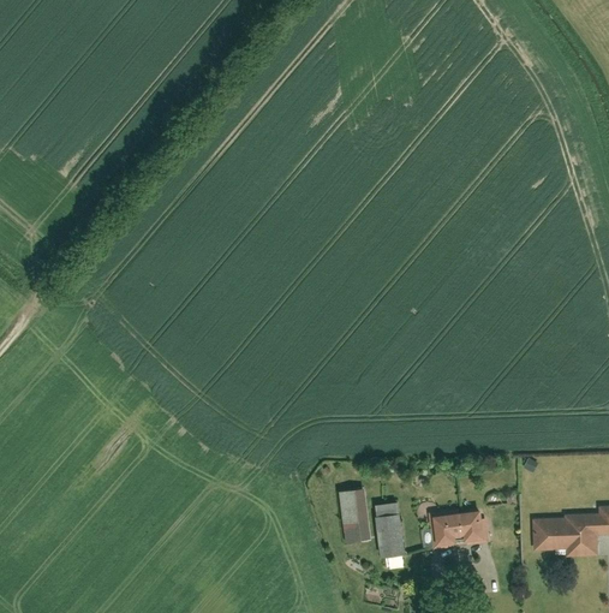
[(524,459),(520,468),(529,472),(533,465),(524,459)]
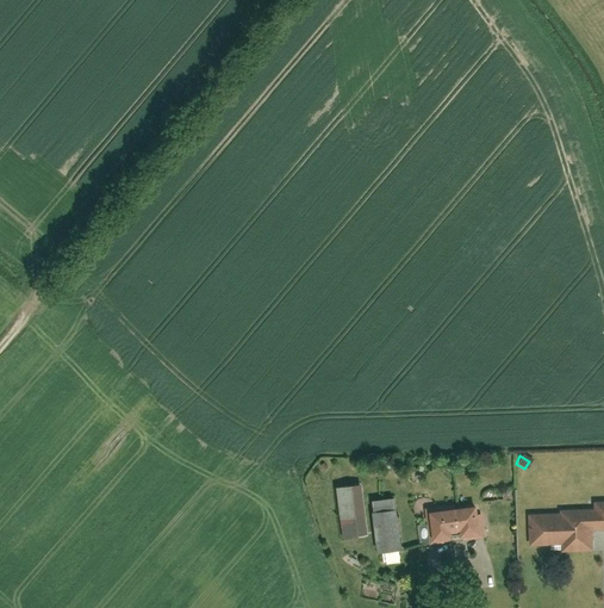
[(360,484),(336,488),(343,538),(367,535),(360,484)]
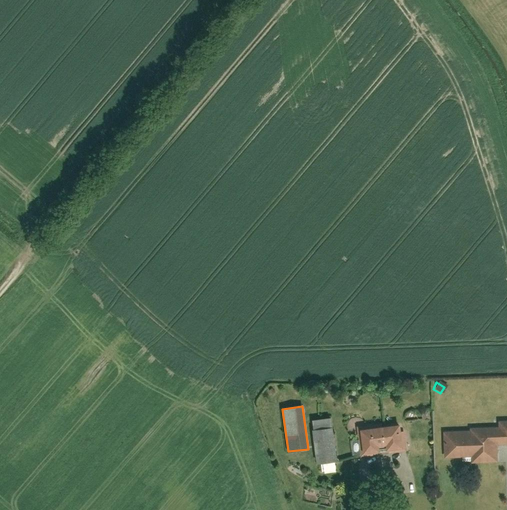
[(313,421),(314,430),(332,428),(331,418),(313,421)]
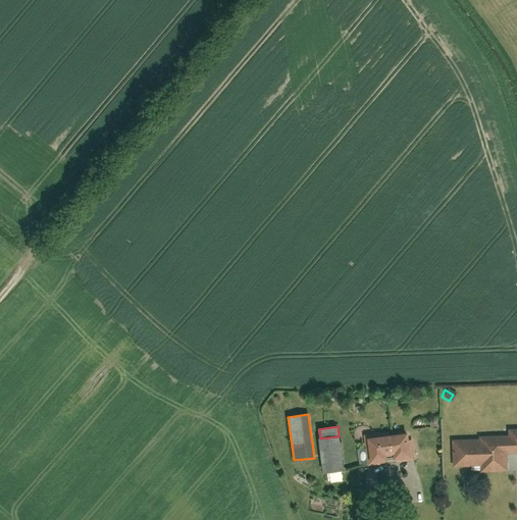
[(477,439),(452,440),(453,467),(479,466),(480,473),(506,472),(506,453),(516,452),(516,428),(507,429),(507,435),(477,436),(477,439)]
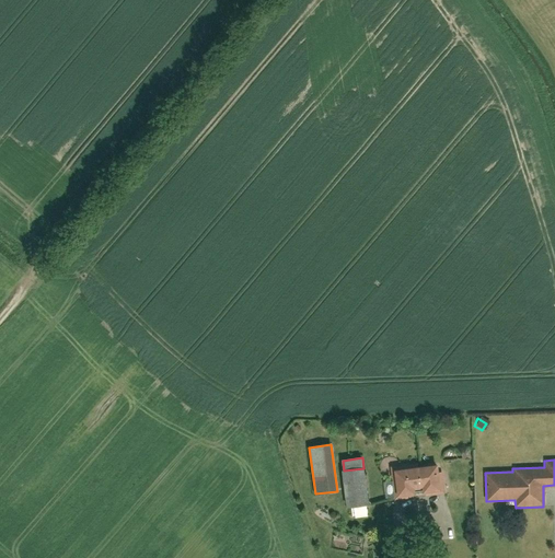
[(412,464),(389,467),(393,497),(415,495),(415,488),(423,487),(425,496),(443,493),(440,464),(412,468),(412,464)]
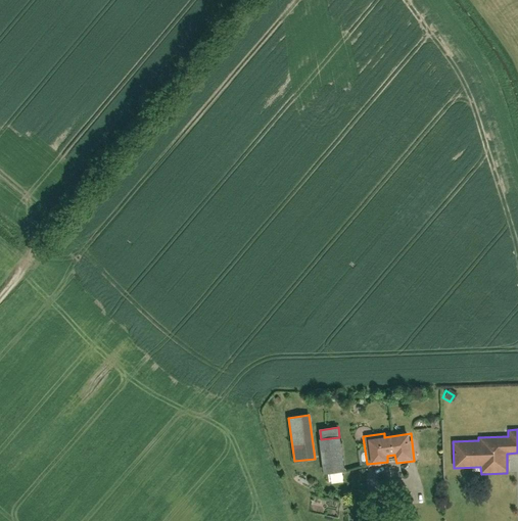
[(339,437),(321,439),(325,473),(344,470),(339,437)]
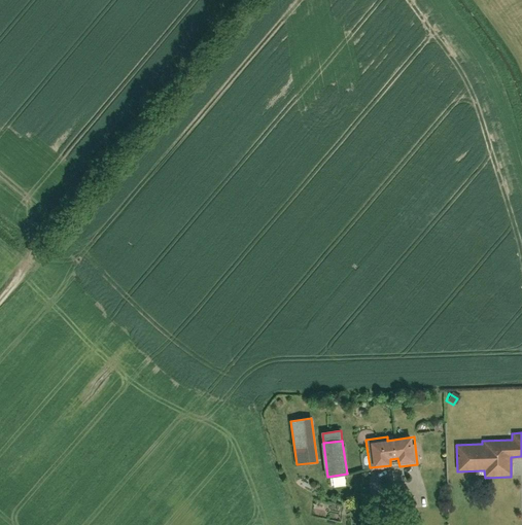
All buildings are outlined.
